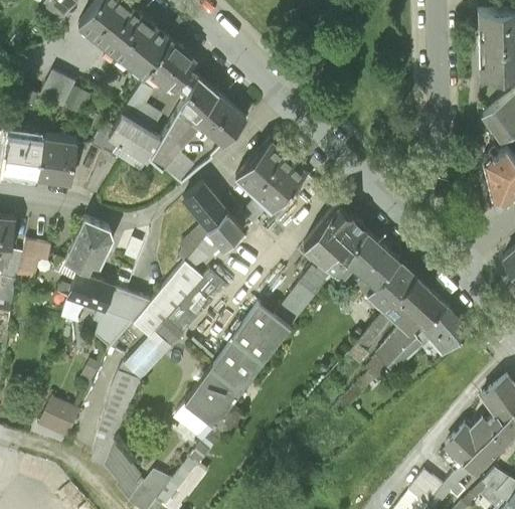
[(47,0),(53,3),(55,10),(62,13),(69,0),(47,0)]
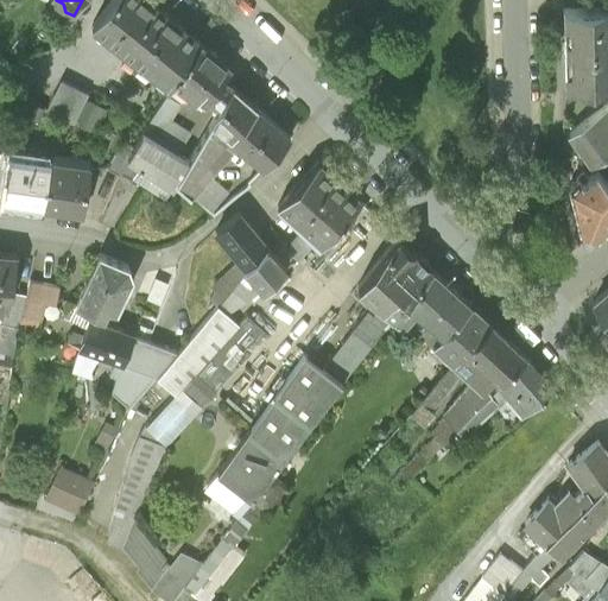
[(169,94),(176,83),(200,48),(141,0),(114,0),(92,30),(169,94)]
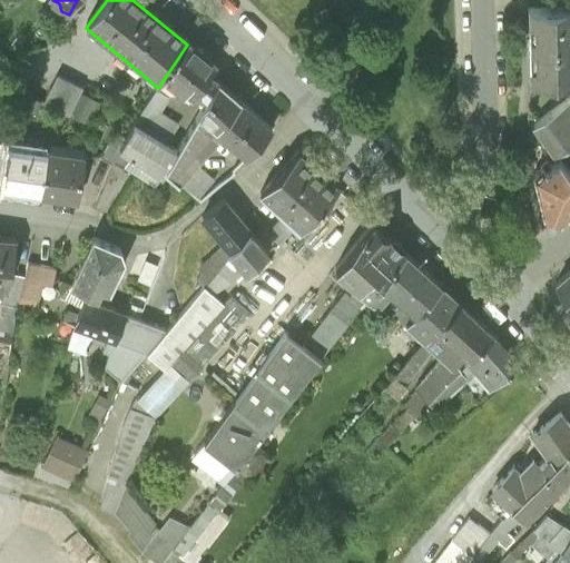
[(569,13),(528,16),(530,88),(569,87),(569,13)]
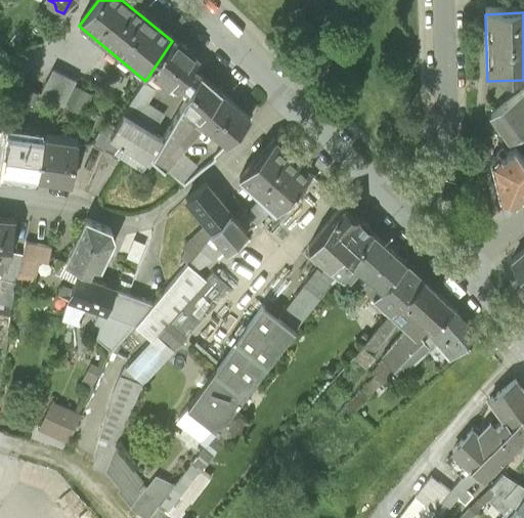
[(175,91),(187,97),(200,78),(191,71),(199,62),(172,41),(151,72),(162,80),(165,83),(163,87),(173,94),(175,91)]
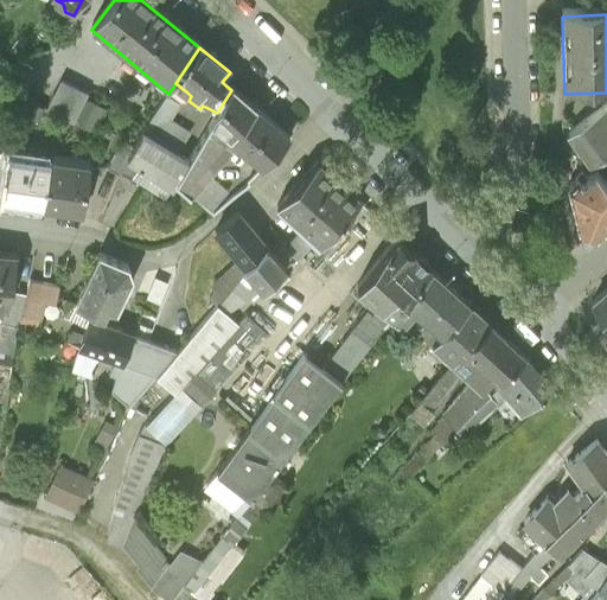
[(168,94),(141,134),(177,157),(190,135),(170,122),(187,93),(176,83),(168,94)]
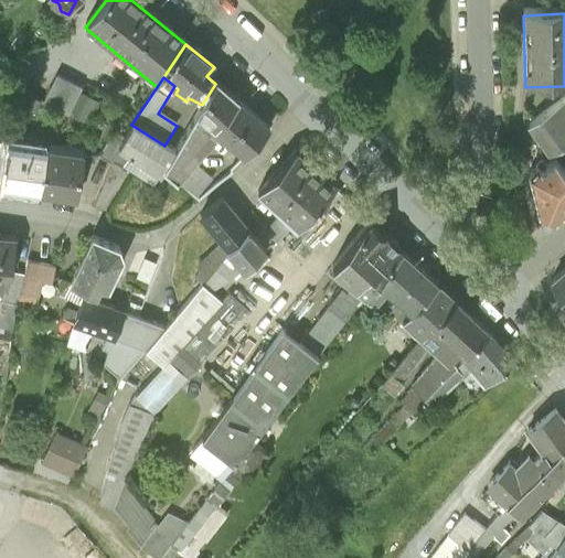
[(42,105),(67,117),(81,90),(56,78),(42,105)]
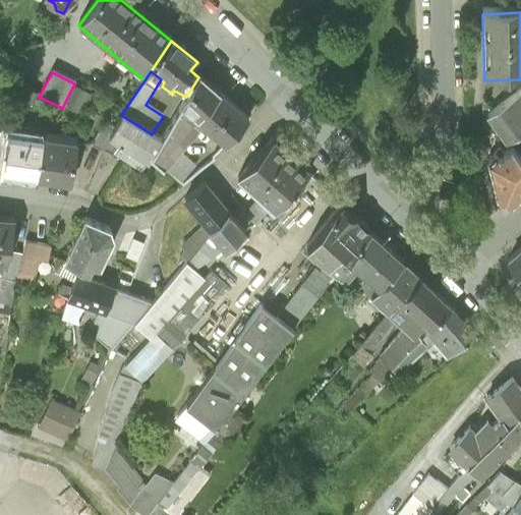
[(187,133),(197,122),(196,121),(220,96),(198,77),(186,97),(160,140),(150,158),(162,168),(177,151),(190,136),(187,133)]
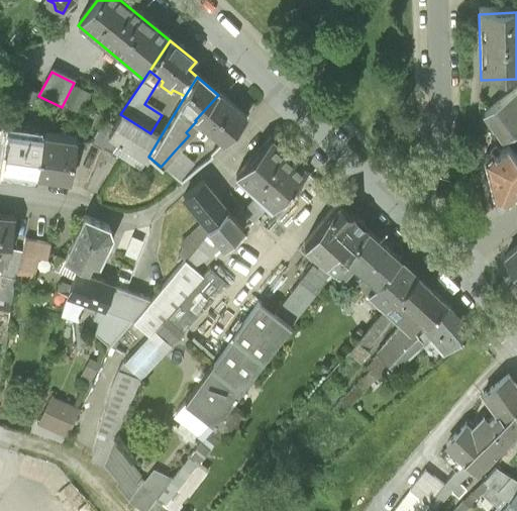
[(90,98),(75,90),(66,108),(80,116),(90,98)]
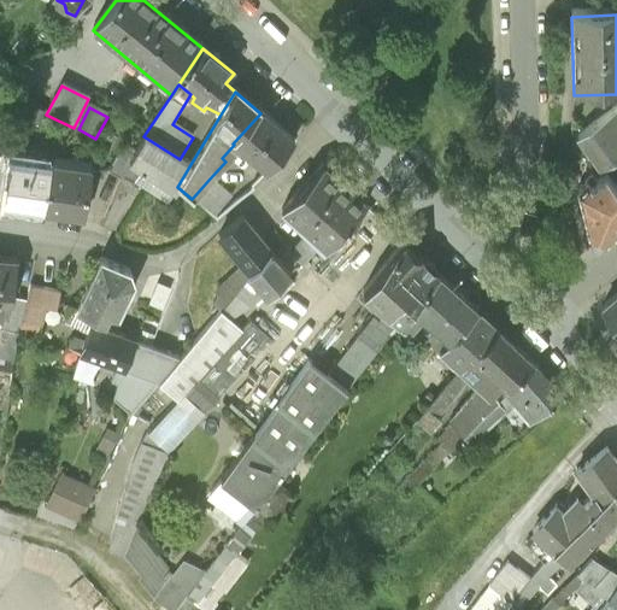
[(616,110),(576,139),(600,172),(616,159),(616,110)]
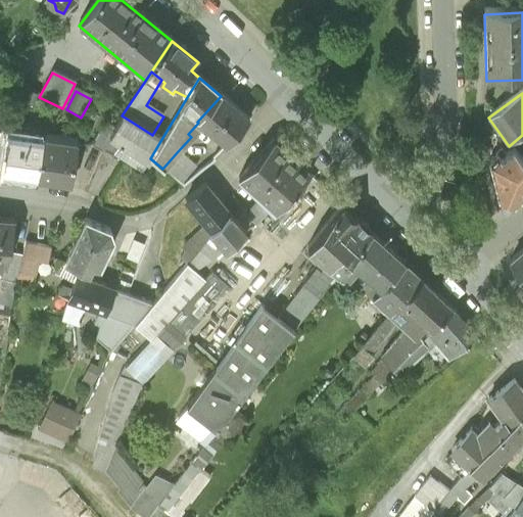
[(249,122),(221,96),(197,122),(198,123),(227,148),(249,122)]
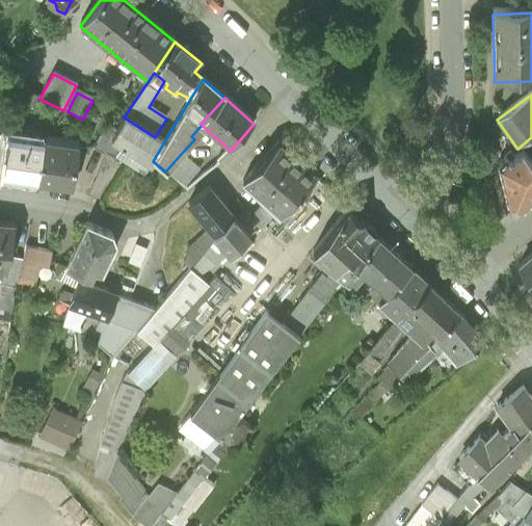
[(0,105),(0,128),(8,130),(12,107),(0,105)]
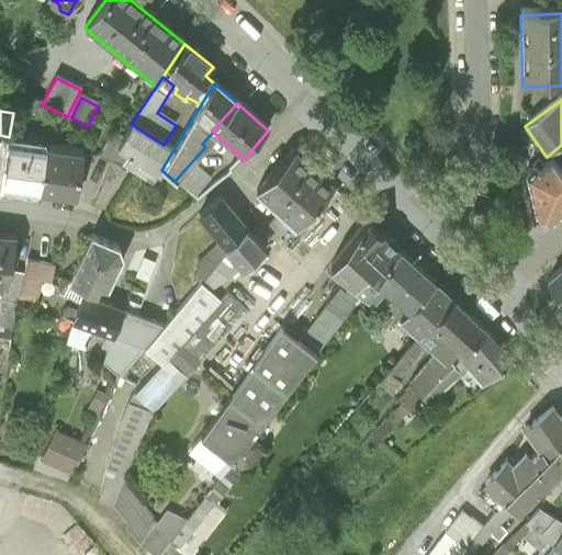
[(131,124),(121,142),(119,147),(159,174),(161,170),(172,151),(164,145),(131,124)]
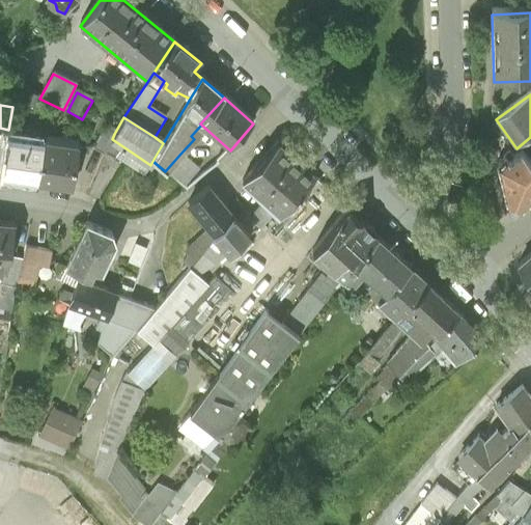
[(143,176),(150,165),(112,139),(114,134),(104,129),(92,148),(113,160),(114,157),(143,176)]
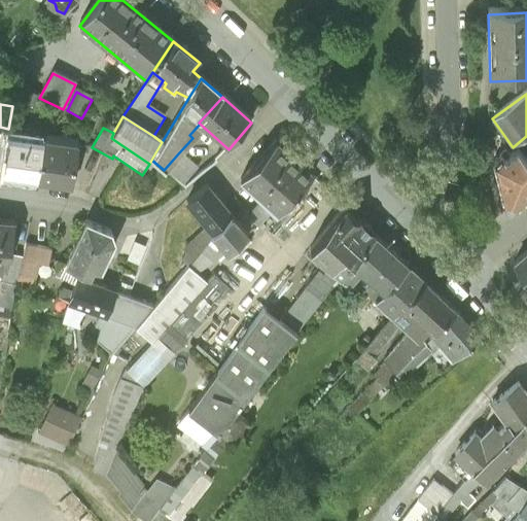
[(47,135),(42,142),(36,181),(72,185),(78,139),(47,135)]
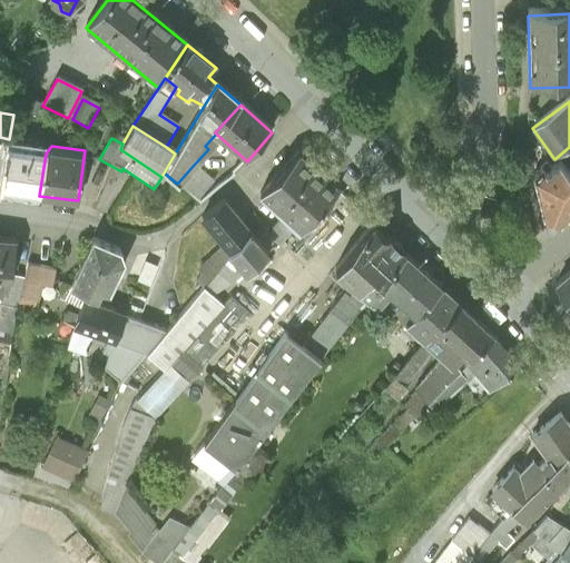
[(2,189),(39,196),(46,154),(9,148),(2,189)]
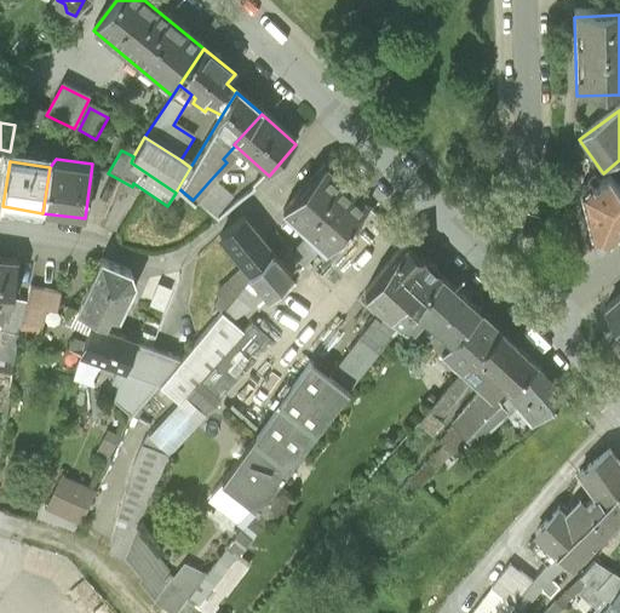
[(282,213),(308,239),(320,251),(325,256),(366,211),(323,171),(282,213)]
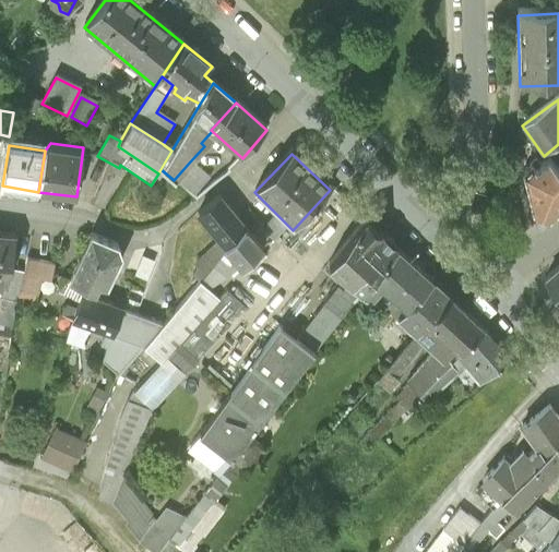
[(536,162),(522,174),(533,218),(544,223),(558,208),(558,174),(547,160),(540,166),(536,162)]
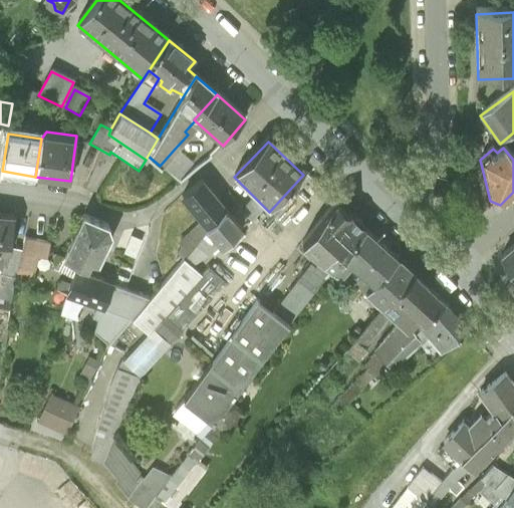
[(193,165),(175,149),(160,166),(175,180),(193,165)]
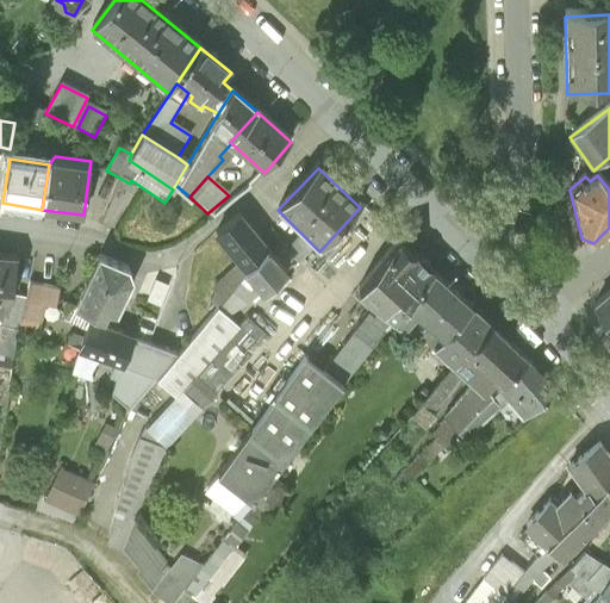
[(216,234),(241,265),(262,293),(269,300),(292,280),(238,216),(216,234)]
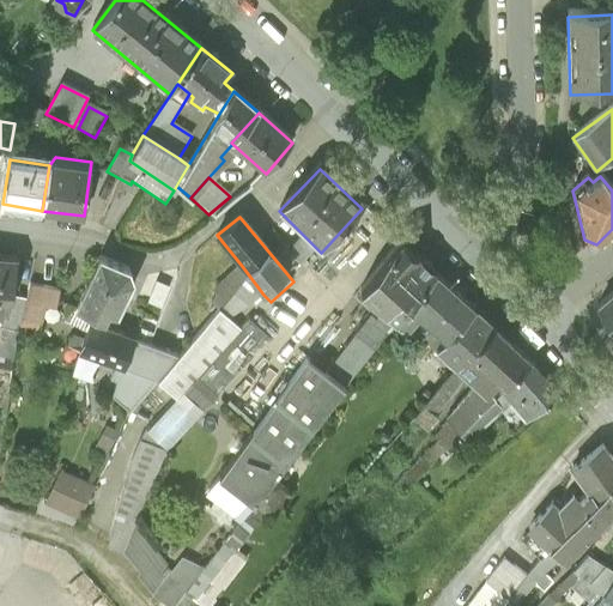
[(301,265),(316,248),(304,236),(291,250),(291,258),(301,265)]
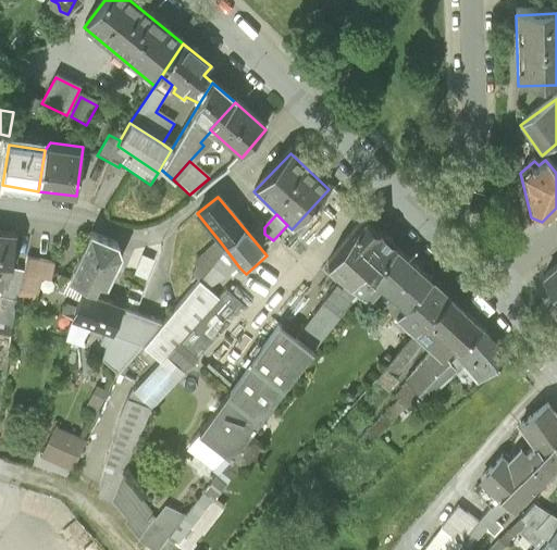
[(359,294),(372,279),(396,251),(363,222),(326,265),(348,284),(359,294)]
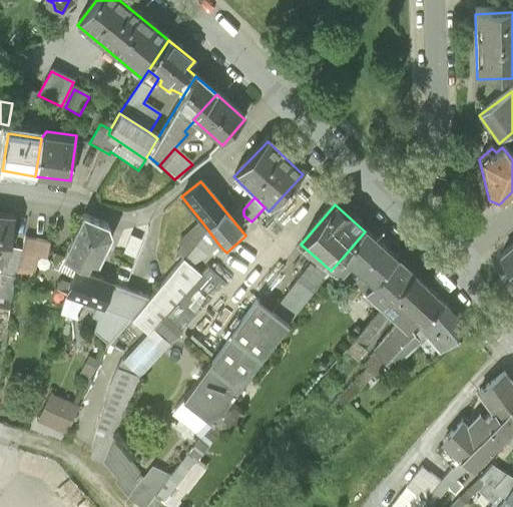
[(0,264),(4,264),(9,247),(14,217),(0,215),(0,264)]
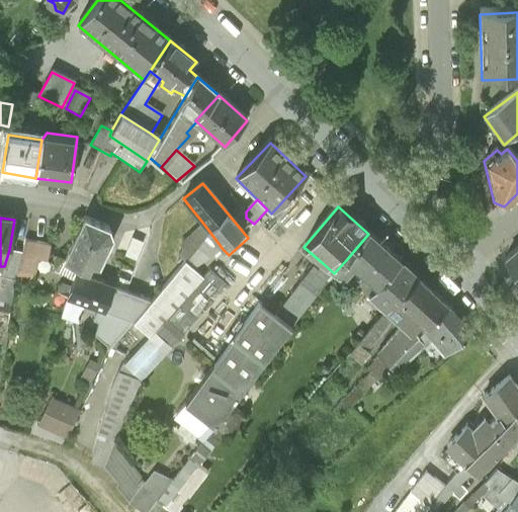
[(84,219),(64,261),(86,272),(90,264),(98,268),(112,238),(108,229),(84,219)]
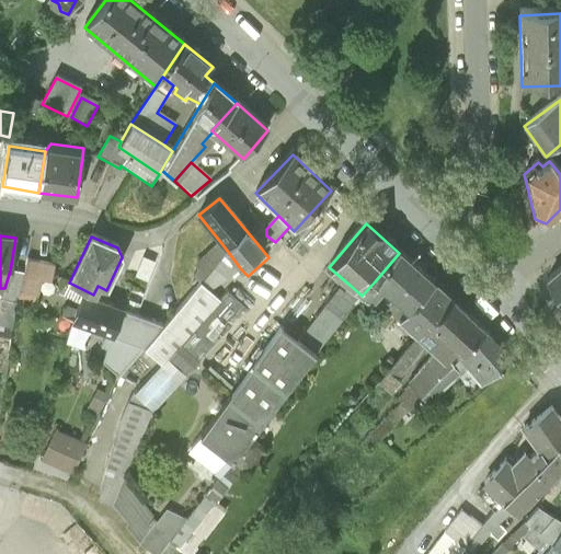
[(58,265),(63,244),(33,239),(30,258),(58,265)]
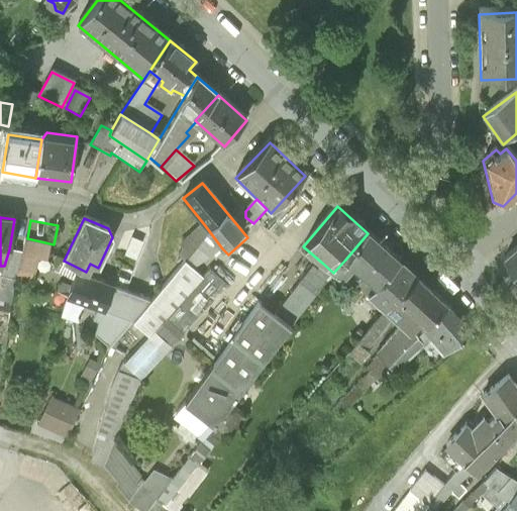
[(178,256),(184,262),(193,270),(222,248),(204,224),(180,246),(183,249),(178,256)]
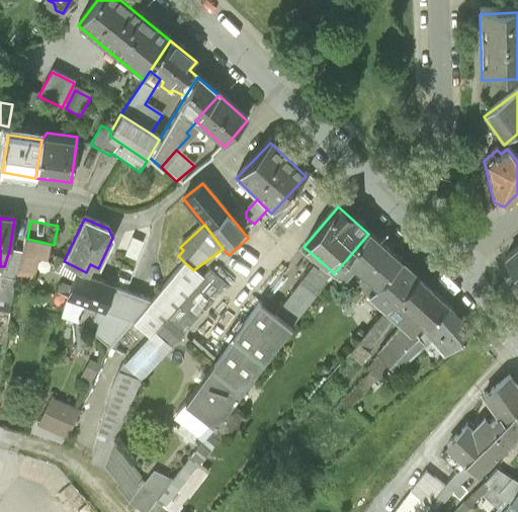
[(357,286),(368,297),(400,264),(368,234),(346,260),(365,278),(357,286)]
